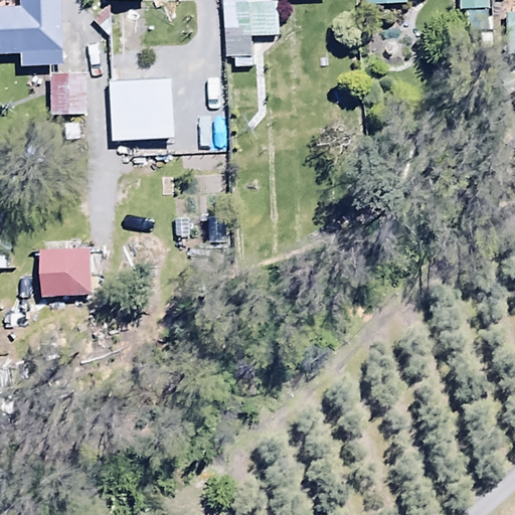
[(21,67),(64,66),(61,0),(20,0),(21,8),(0,8),(0,55),(20,54),(21,67)]
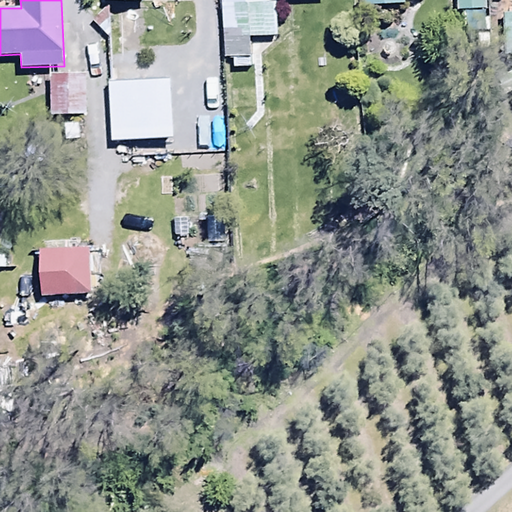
[(275,36),(274,0),(221,0),(222,38),(226,38),(227,71),(247,71),(247,37),(275,36)]
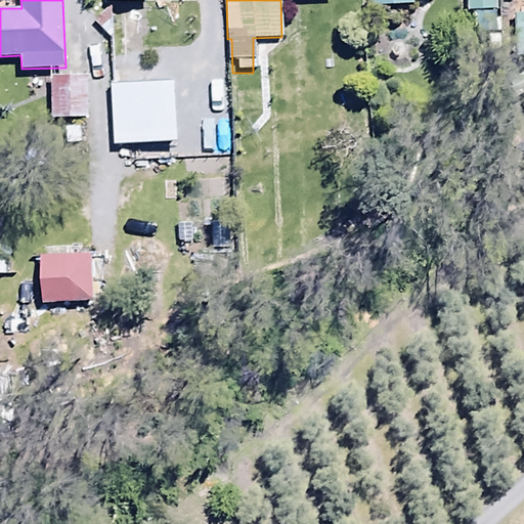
[(496,0),(466,0),(467,11),(497,10),(496,0)]
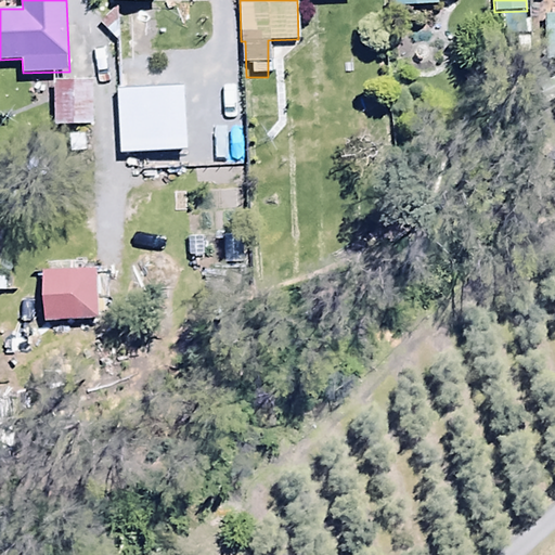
[(150,7),(127,7),(127,44),(129,44),(129,56),(145,56),(145,43),(150,43),(150,7)]
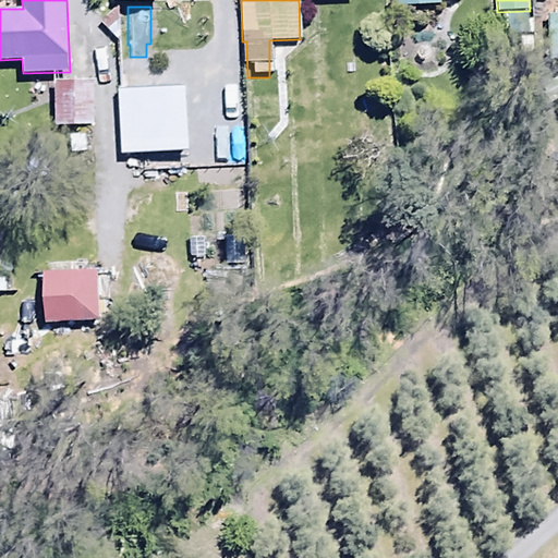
[(93,80),(55,81),(56,125),(93,125),(93,80)]
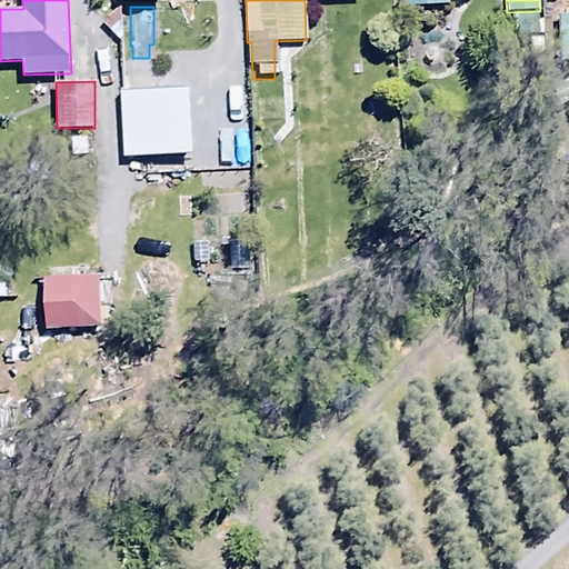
[(43,279),(46,330),(100,327),(97,277),(43,279)]
